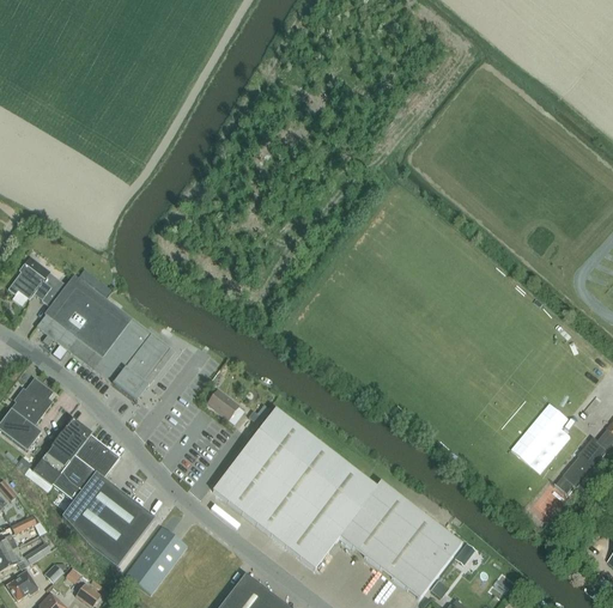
[(18,268),(20,271),(7,287),(14,293),(18,289),(29,297),(34,292),(50,305),(66,284),(29,255),(24,261),(24,260),(18,268)]
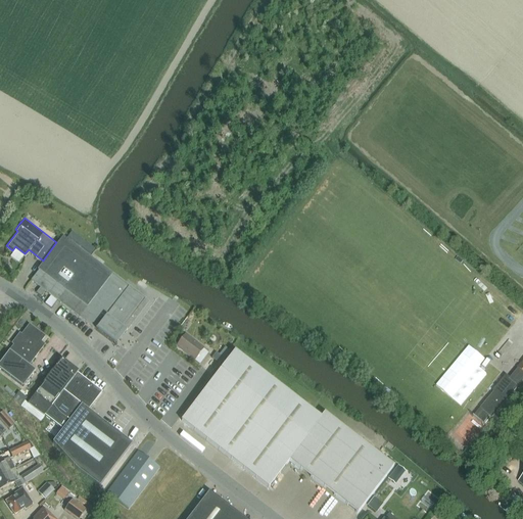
[(72,229),(66,236),(77,243),(82,236),(72,229)]
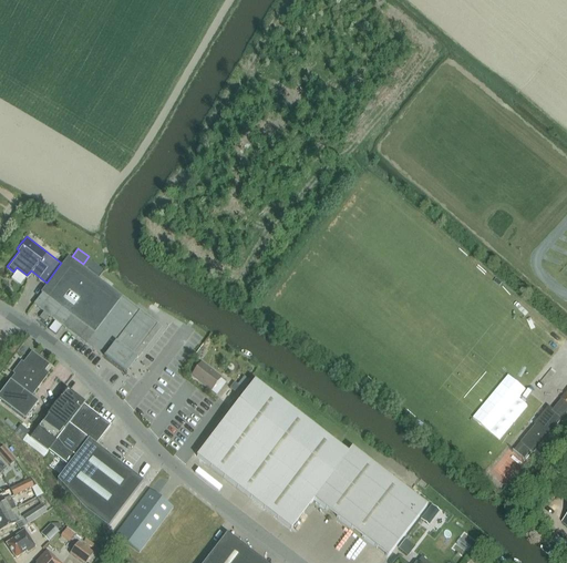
[(55,330),(62,323),(122,368),(157,320),(83,264),(72,256),(69,253),(61,263),(47,283),(41,289),(42,289),(33,302),(43,308),(39,314),(43,317),(48,313),(54,317),(49,326),(55,330)]
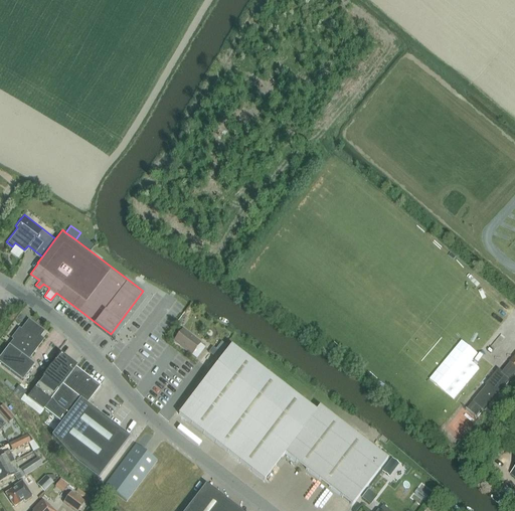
[(25,303),(22,310),(30,314),(33,308),(25,303)]
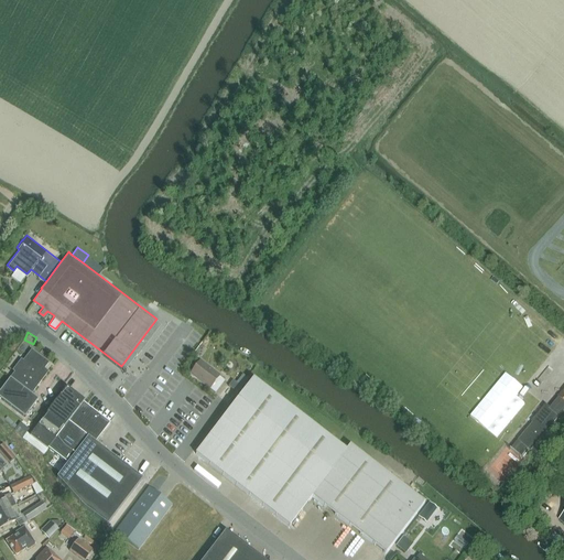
[(31,346),(23,357),(21,355),(12,367),(14,369),(0,387),(0,395),(24,413),(38,396),(31,390),(46,369),(43,366),(49,359),(31,346)]
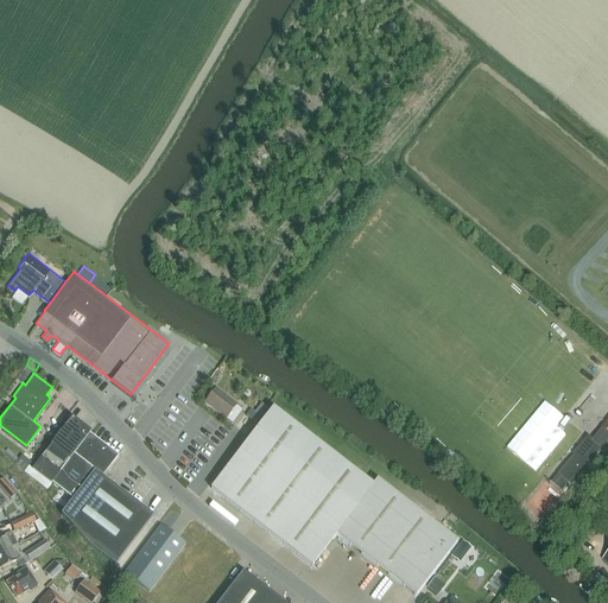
[(216,385),(204,399),(226,416),(238,401),(216,385)]
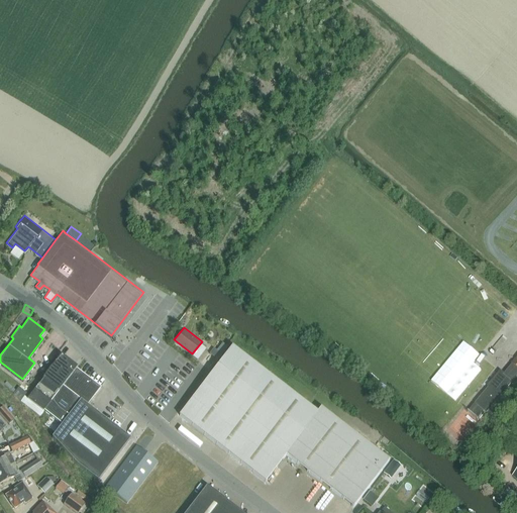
[(320,405),(317,409),(232,343),(179,412),(266,479),(286,451),(353,504),(389,457),(320,405)]
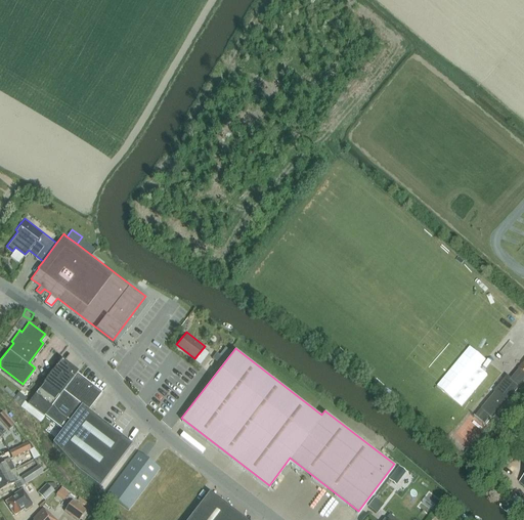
[(217,349),(212,355),(220,361),(225,355),(217,349)]
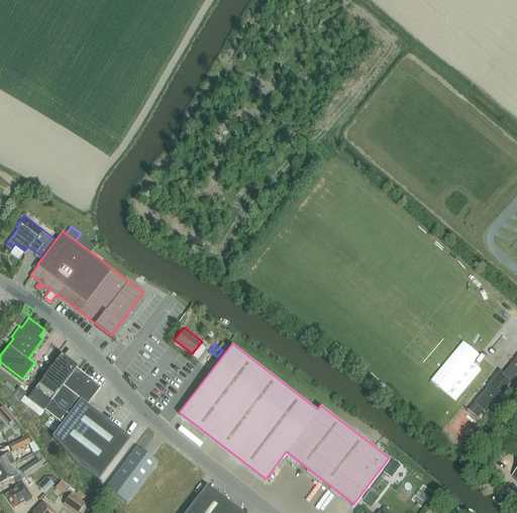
[(43,409),(43,408),(77,366),(77,365),(61,352),(52,365),(50,365),(44,373),(45,373),(24,401),(39,413),(43,409)]
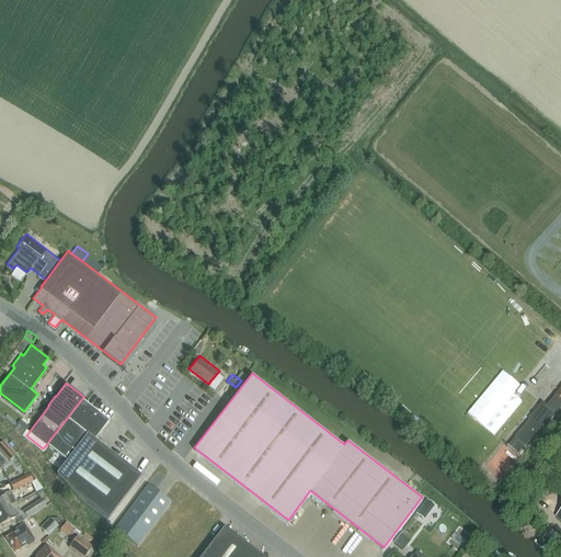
[(110,417),(83,397),(47,443),(55,448),(47,457),(60,467),(57,472),(83,501),(107,520),(141,474),(94,436),(110,417)]
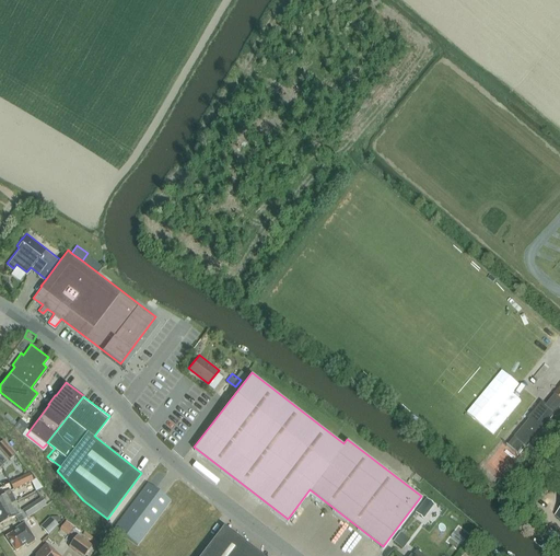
[(527,444),(555,412),(543,401),(514,433),(514,435),(524,442),(527,444)]
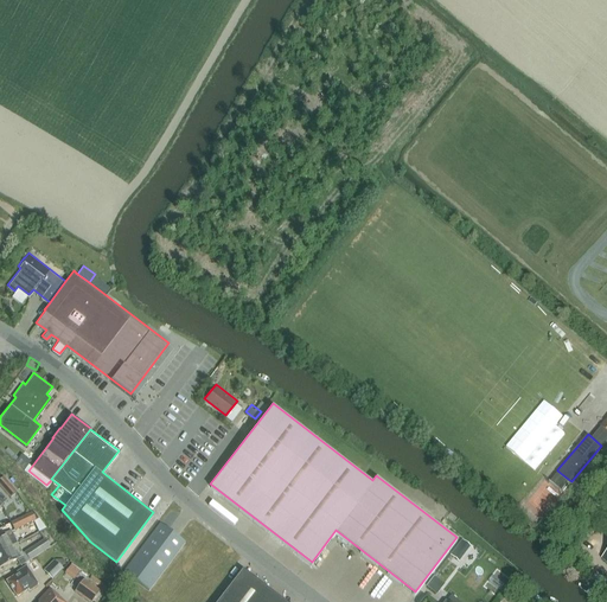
[(25,466),(27,462),(30,459),(21,453),(19,455),(18,458),(17,459),(19,461),(25,466)]
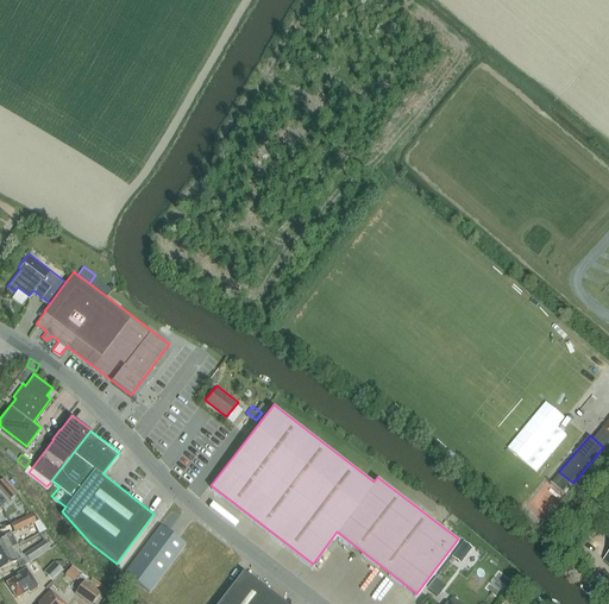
[(559,472),(552,480),(563,490),(570,480),(559,472)]
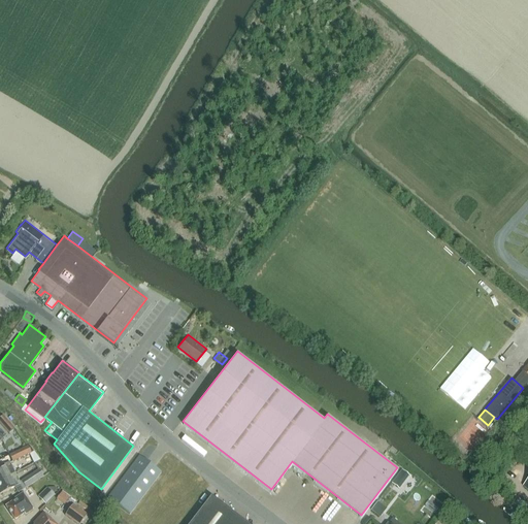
[(13,425),(2,412),(0,414),(0,422),(7,430),(13,425)]
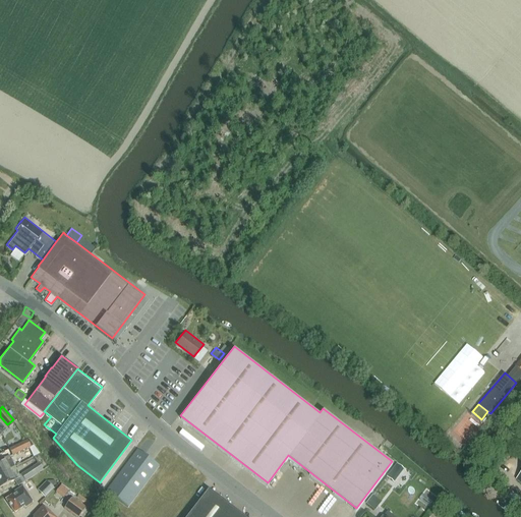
[(30,444),(26,437),(8,445),(11,453),(30,444)]
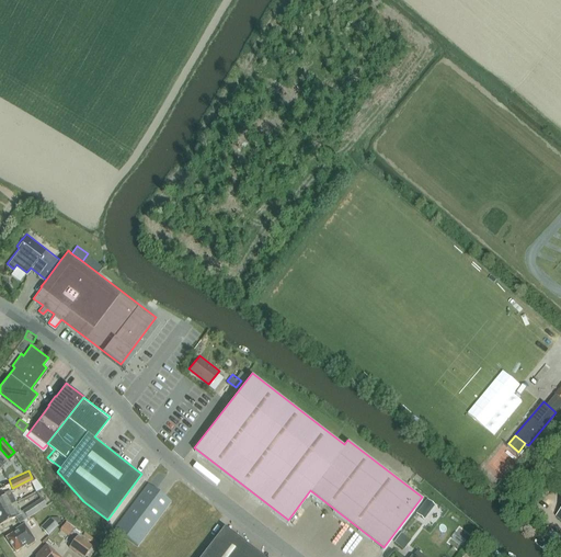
[(138,543),(171,499),(148,481),(115,526),(138,543)]
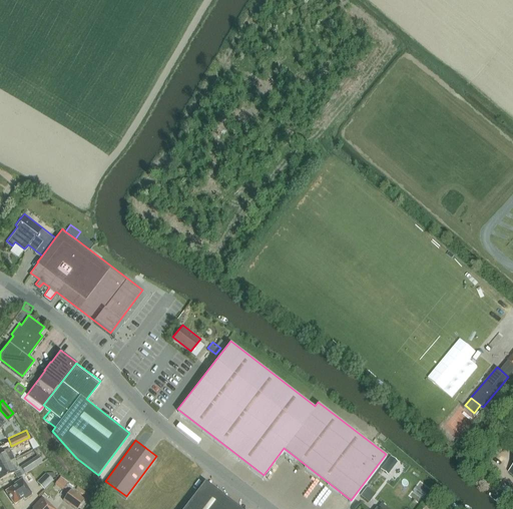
[(0,463),(15,456),(10,446),(4,448),(0,449),(0,463)]
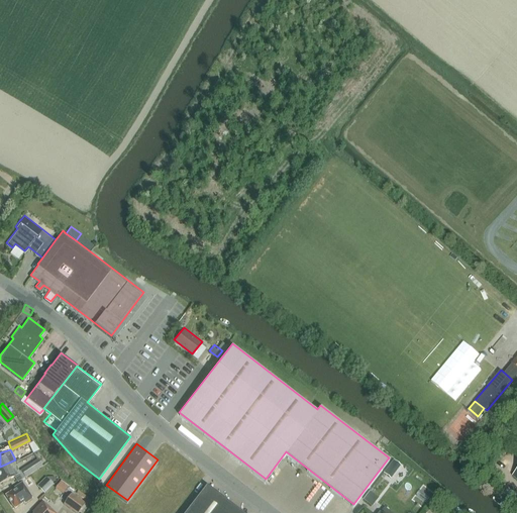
[(25,474),(42,464),(38,456),(21,468),(25,474)]
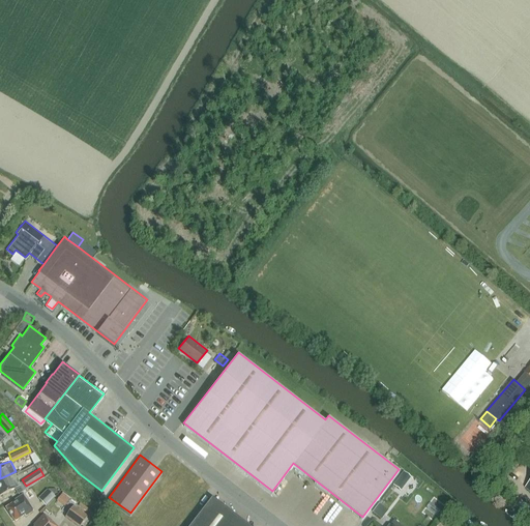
[(15,486),(21,483),(16,471),(0,478),(0,492),(15,486)]
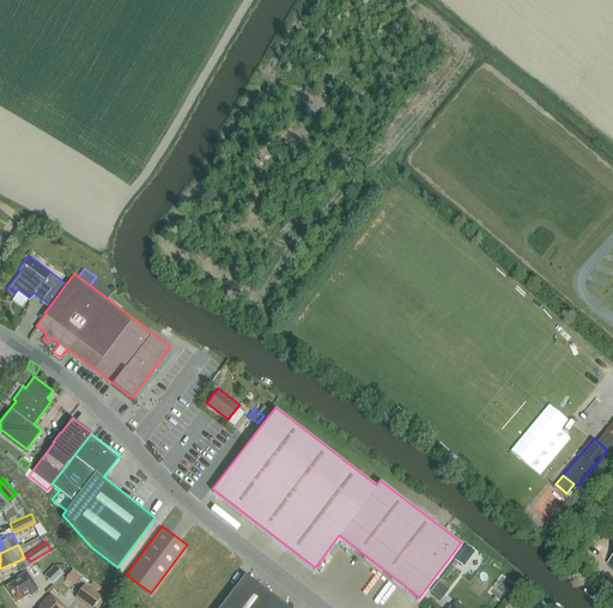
[(467,558),(460,552),(456,558),(463,563),(467,558)]
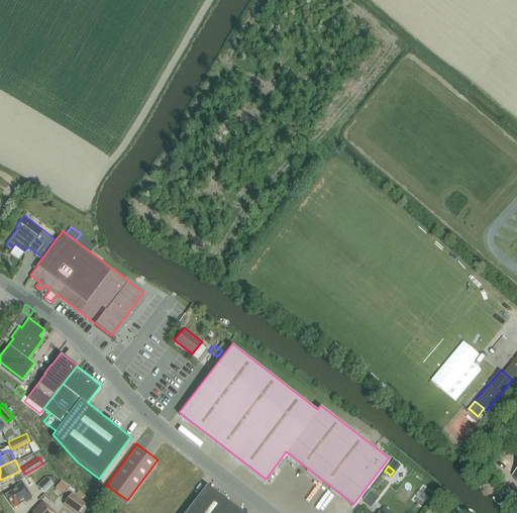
[(52,480),(56,477),(54,475),(47,474),(46,476),(44,474),(35,483),(43,491),(53,482),(52,480)]
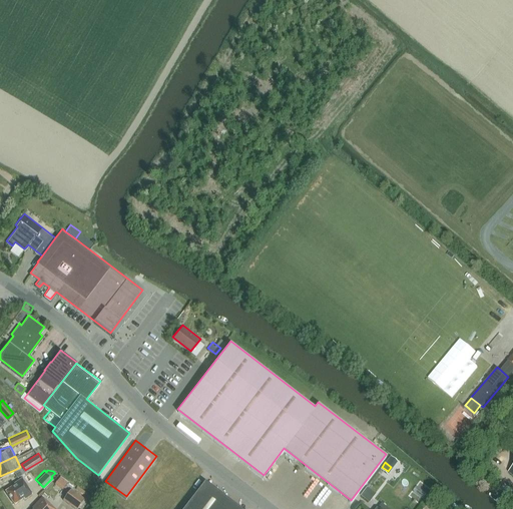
[(58,479),(65,483),(68,478),(60,475),(58,479)]
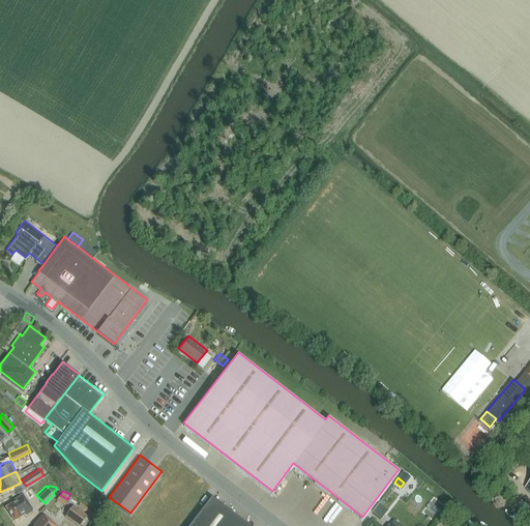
[(25,513),(33,507),(23,492),(15,497),(16,498),(5,504),(15,518),(24,512),(25,513)]
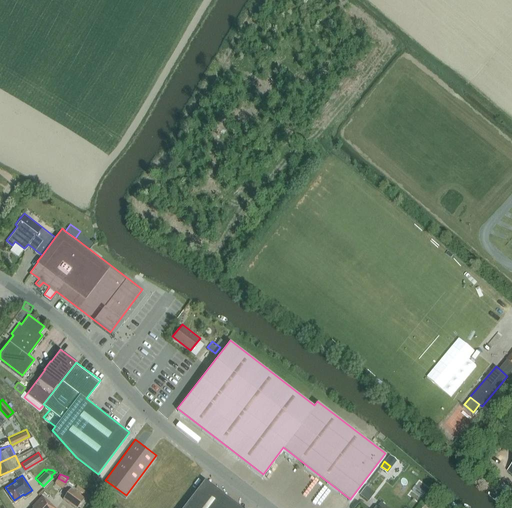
[(243,507),(205,478),(181,507),(243,507)]
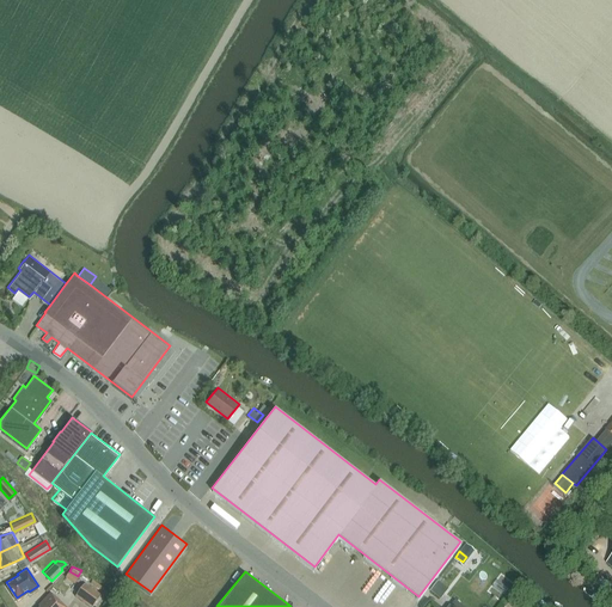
[(438,576),(430,587),(441,595),(448,584),(438,576)]
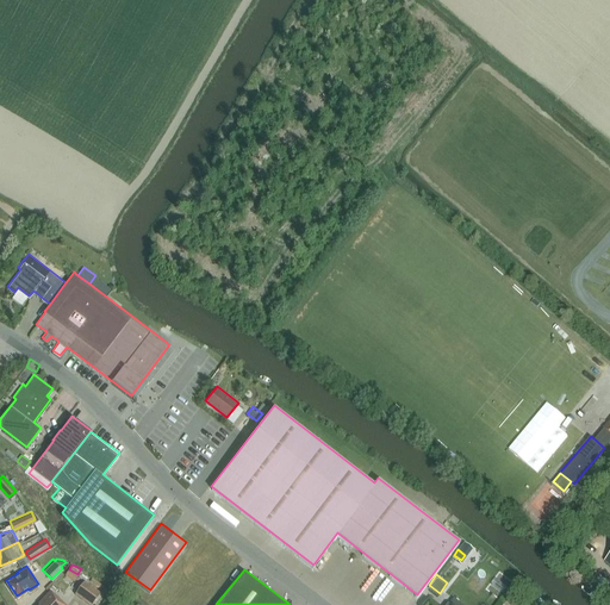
[(92,603),(100,591),(85,579),(75,591),(92,603)]
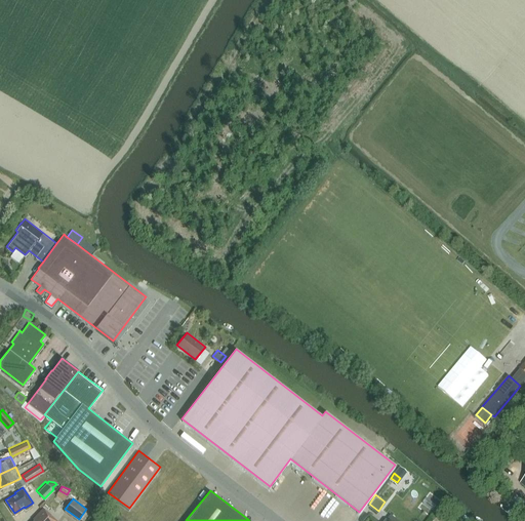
[(58,520),(43,506),(33,517),(34,519),(31,520),(58,520)]
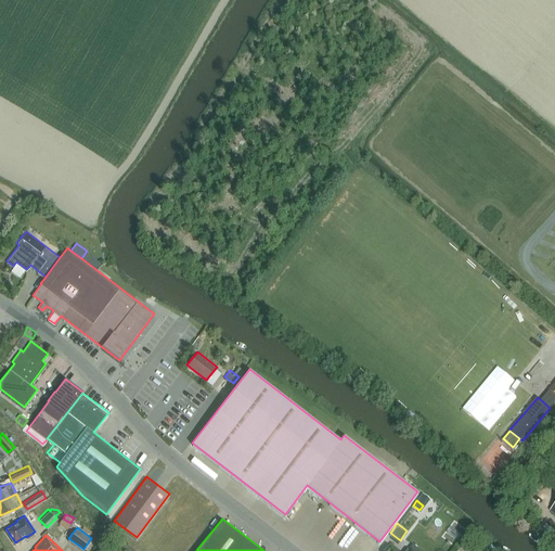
[(425,550),(412,541),(404,550),(425,550)]
